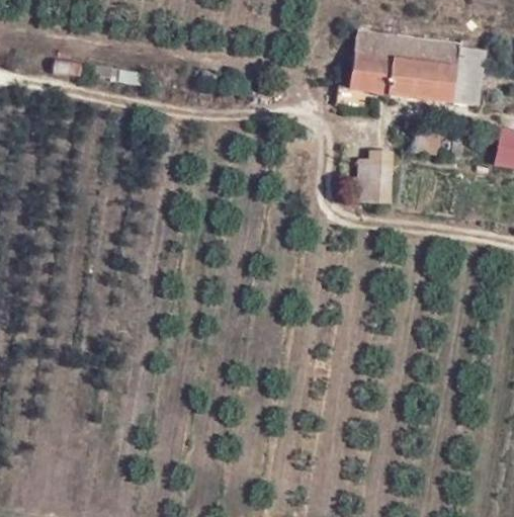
[(355,31),(349,87),(453,101),(460,54),(460,46),(355,31)]
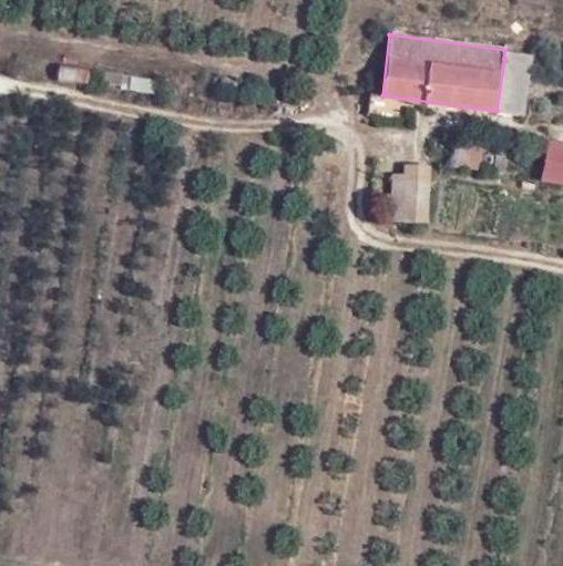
[(497,111),(524,115),(532,61),(504,59),(497,111)]
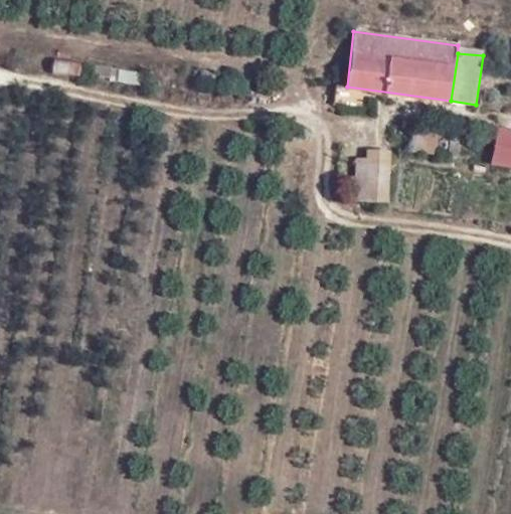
[(56,59),(54,72),(80,75),(82,63),(56,59)]
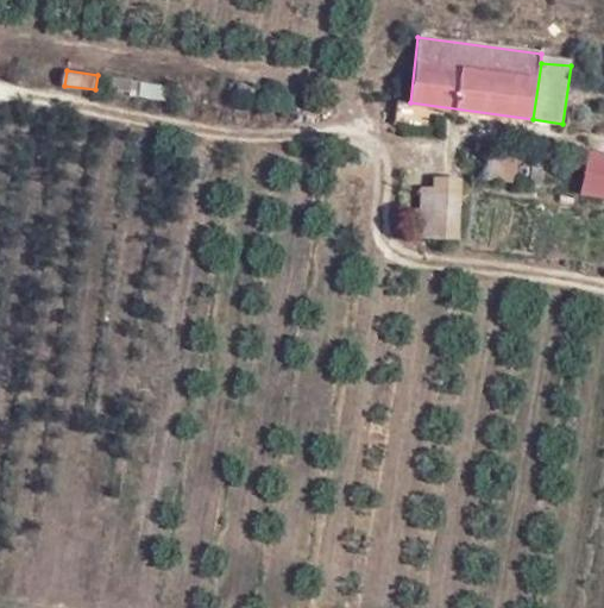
[(140,80),(138,96),(168,101),(170,86),(140,80)]
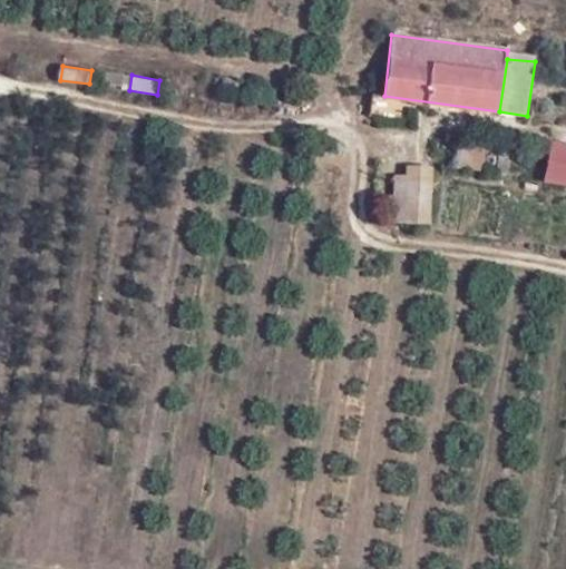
[(442,134),(439,163),(482,172),(488,143),(442,134)]
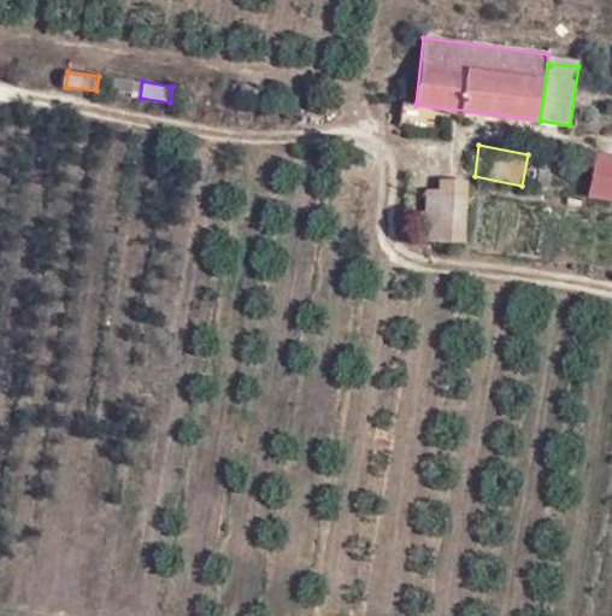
[(611,159),(596,157),(589,199),(611,203),(611,159)]
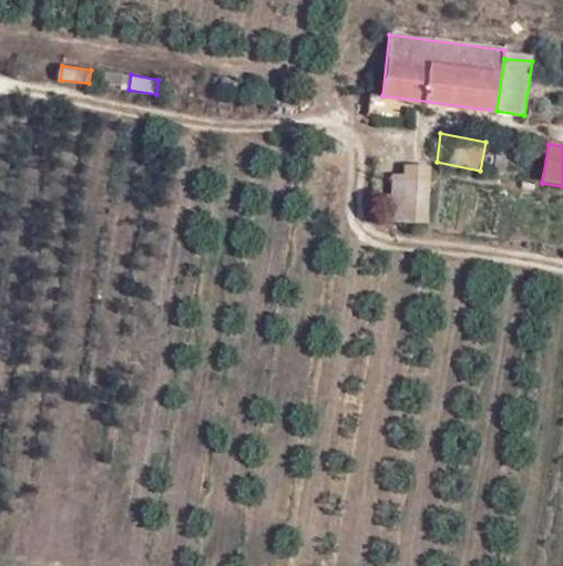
[(405,174),(392,173),(390,218),(427,222),(430,167),(406,165),(405,174)]
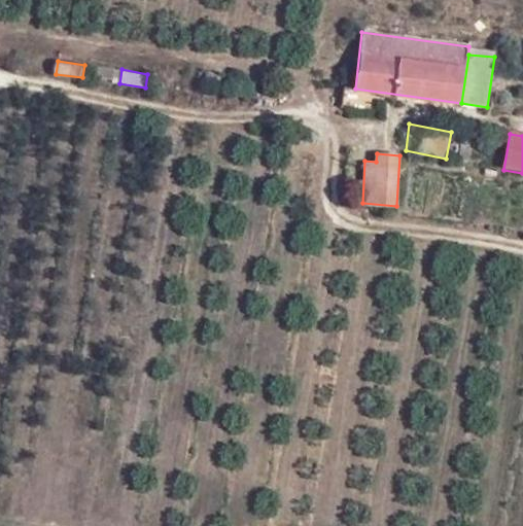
All buildings are outlined.
